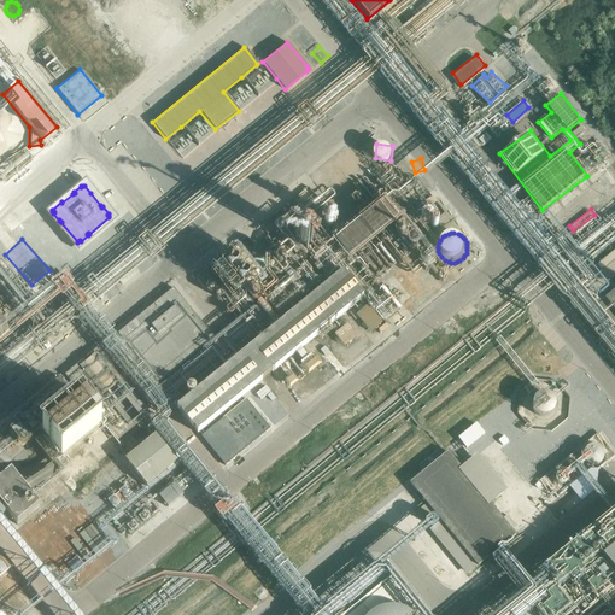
[(312,350),(309,352),(303,344),(351,304),(357,311),(355,314),(351,310),(350,311),(353,316),(356,315),(369,332),(380,322),(365,304),(364,305),(358,299),(361,297),(340,271),(175,406),(195,432),(277,365),(286,376),(282,379),(290,386),(297,380),(292,374),(290,376),(288,374),(287,374),(279,363),(290,355),(297,364),(292,368),(298,375),(320,358),(312,350)]
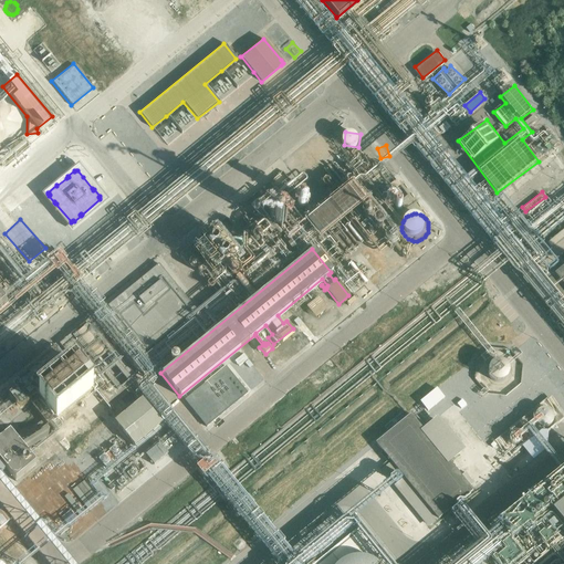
[(563,261),(552,271),(563,285),(563,261)]
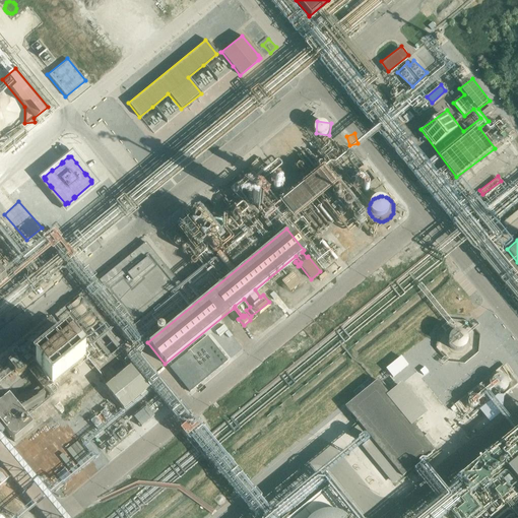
[(131,322),(179,283),(144,242),(98,279),(131,322)]
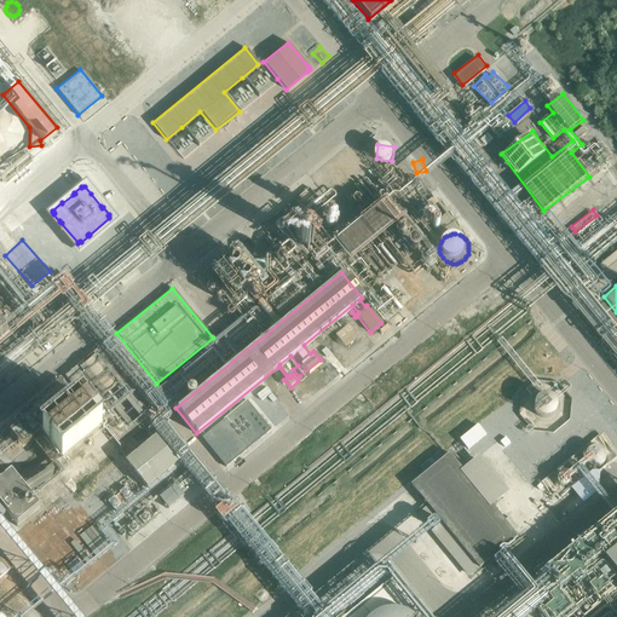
[(361,335),(351,321),(336,332),(345,345),(361,335)]
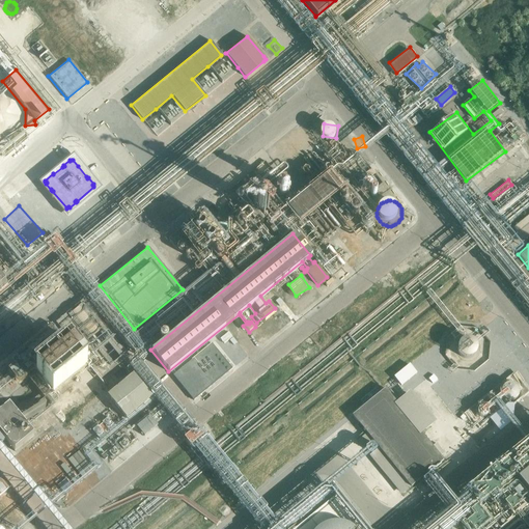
[(465,358),(469,357),(473,355),(475,351),(475,346),(474,342),(471,339),(466,338),(462,338),(457,342),(455,346),(456,351),(458,354),(462,357),(465,358)]
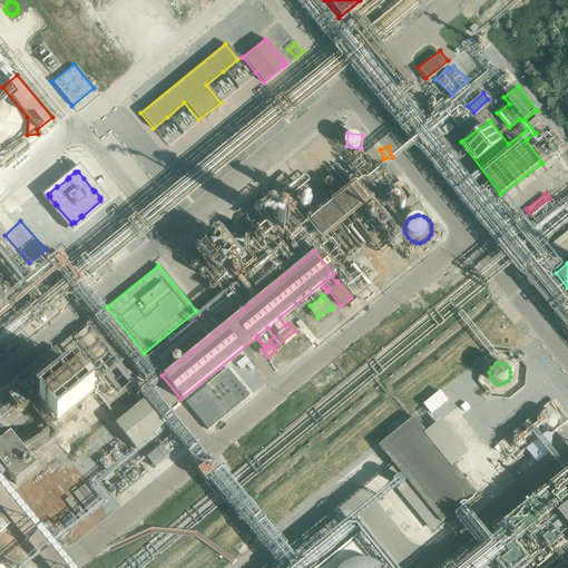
[(86,370),(42,397),(62,429),(87,413),(87,412),(96,407),(99,412),(107,407),(103,399),(113,392),(97,365),(87,371),(86,370)]
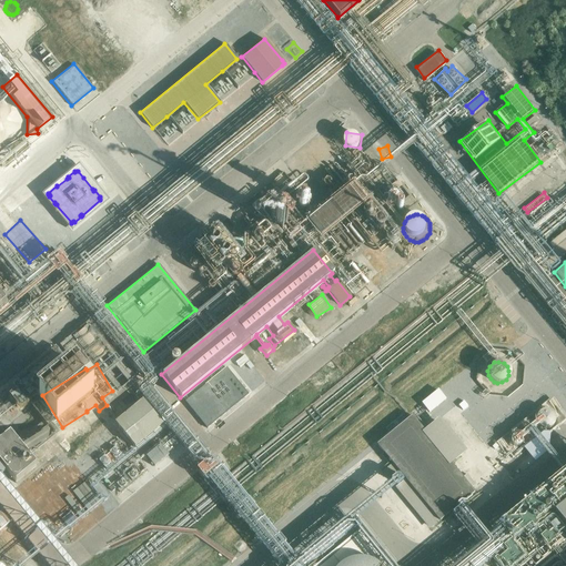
[(224,366),(183,401),(205,427),(219,416),(234,403),(246,393),(224,366)]
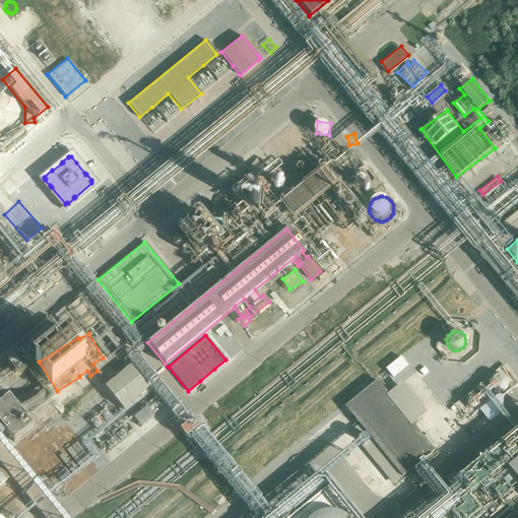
[(109,336),(103,342),(108,348),(114,342),(109,336)]
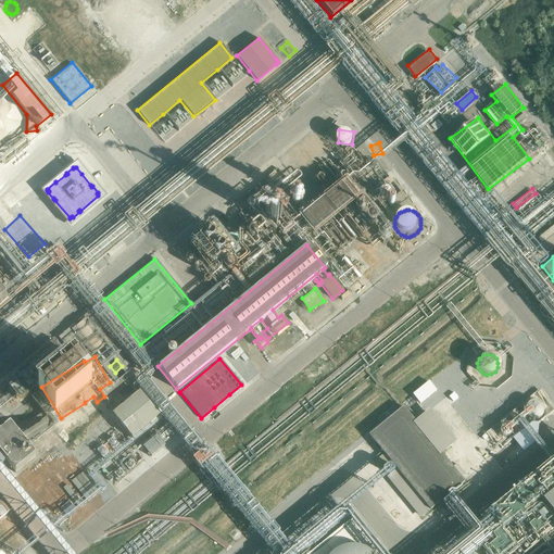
[(429,377),(412,391),(420,402),(438,388),(429,377)]
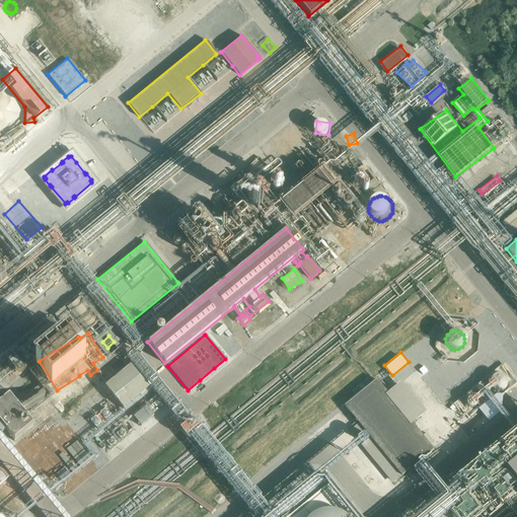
[(133,363),(105,383),(125,408),(151,387),(133,363)]
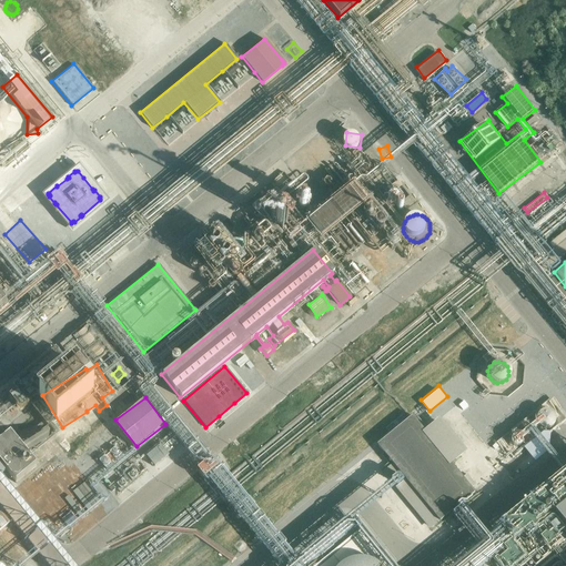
[(535,421),(537,424),(541,427),(545,427),(549,426),(552,423),(554,420),(553,415),(551,412),(547,410),(544,410),(539,411),(537,413),(535,416),(535,421)]
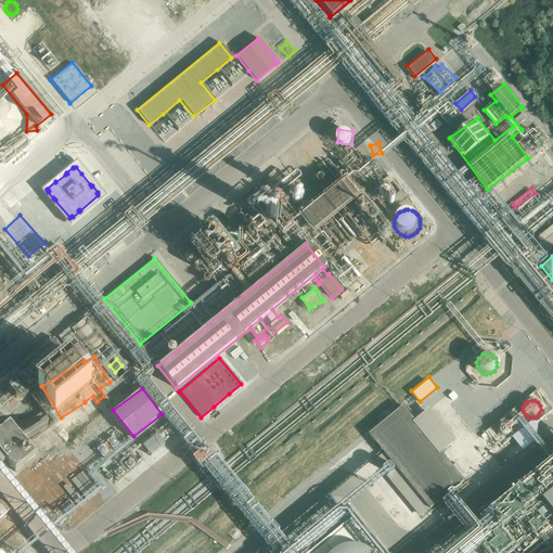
[(403,402),(369,432),(410,481),(400,490),(404,496),(398,501),(406,511),(411,506),(420,516),(465,479),(441,451),(458,438),(431,406),(415,418),(403,402)]
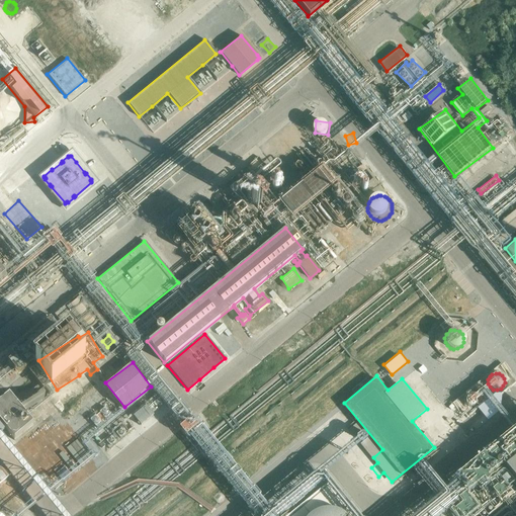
[(0,417),(18,439),(38,423),(13,394),(0,404),(0,417)]
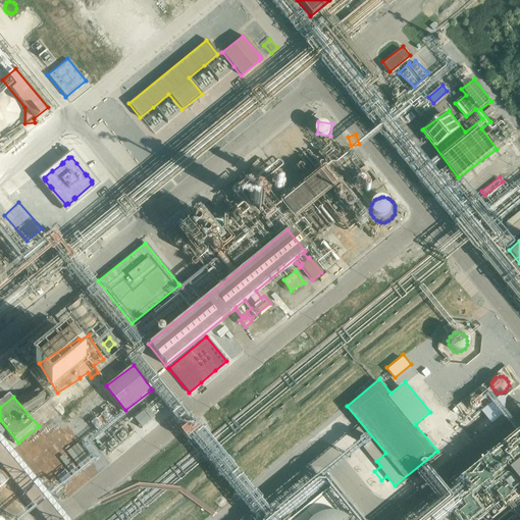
[(467,402),(468,405),(469,408),(472,409),(475,408),(477,405),(477,402),(475,400),(472,399),(469,400),(467,402)]
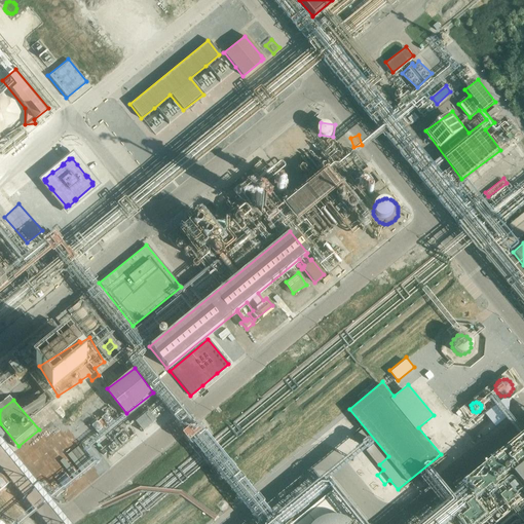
[(149,409),(135,420),(142,431),(157,419),(149,409)]
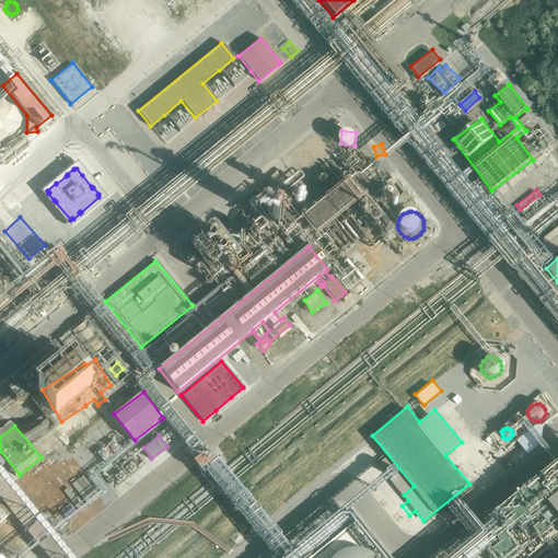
[(205,471),(213,462),(206,453),(197,462),(205,471)]
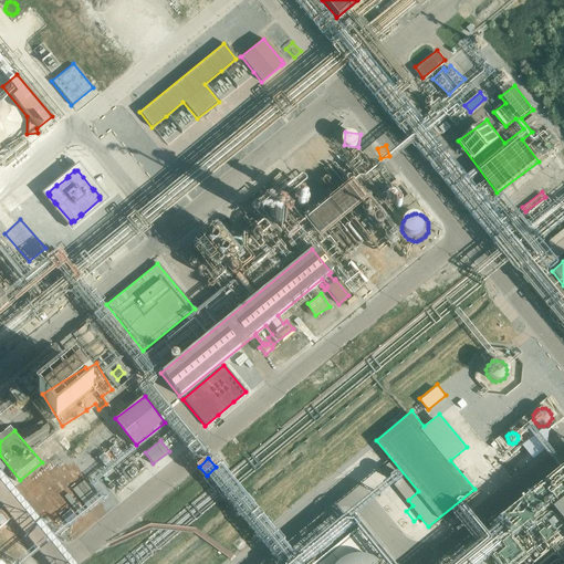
[(0,524),(11,515),(2,505),(0,507),(0,524)]
